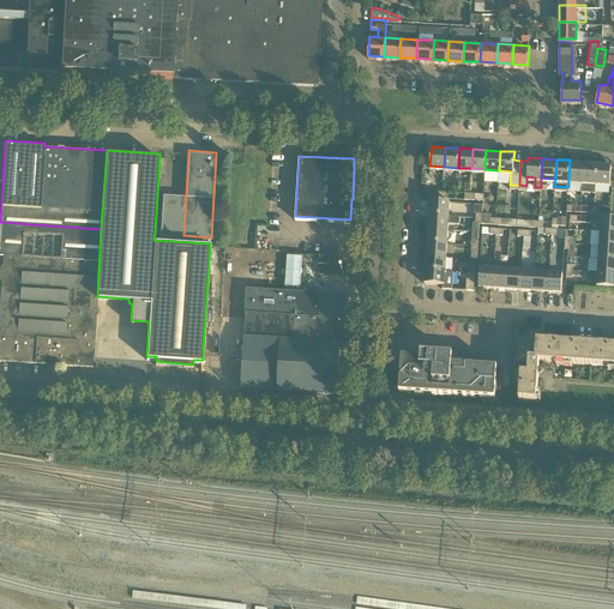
[(569,180),(582,180),(583,161),(570,160),(569,180)]
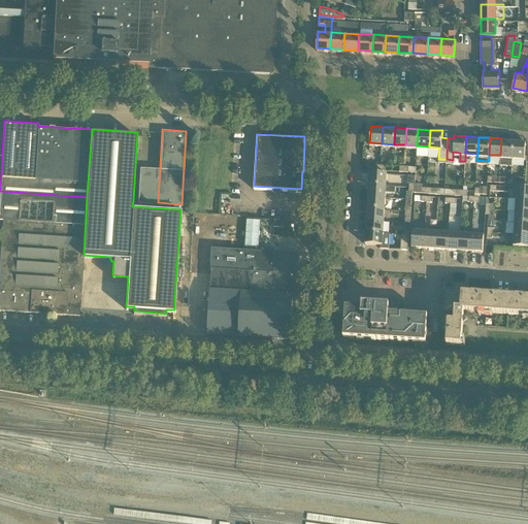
[(513,156),(514,139),(501,138),(500,155),(500,162),(512,162),(513,156)]
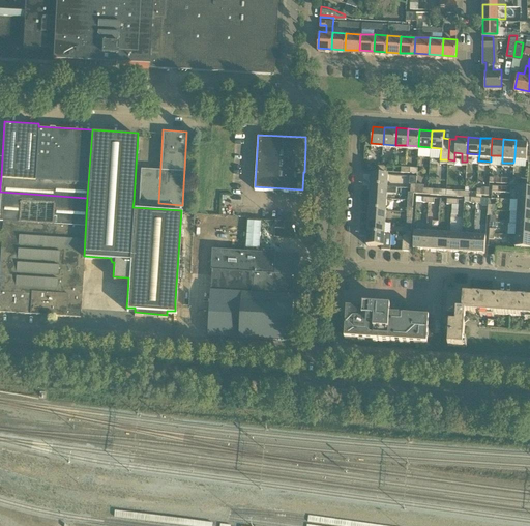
[(528,141),(516,140),(514,156),(527,157),(528,141)]
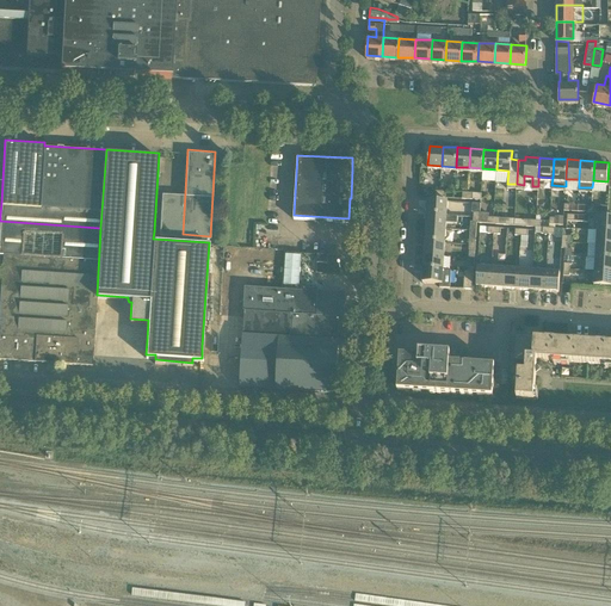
[(162,191),(161,203),(160,233),(183,234),(185,192),(162,191)]
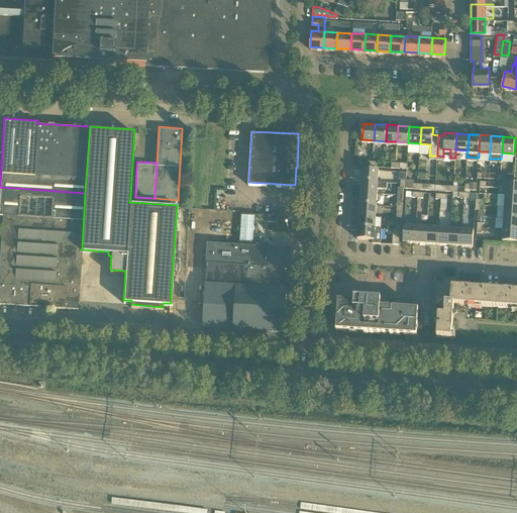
[(379,167),(363,166),(362,178),(378,179),(379,167)]
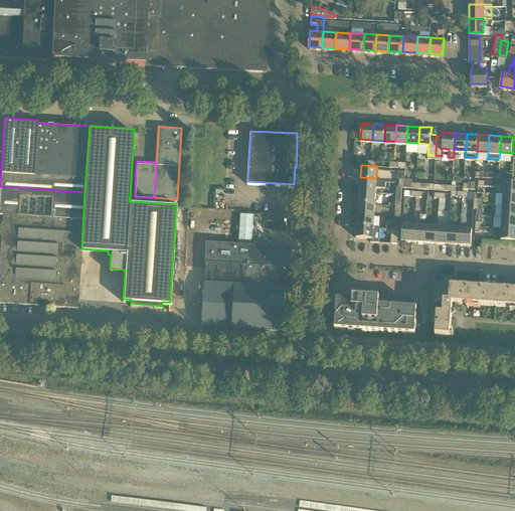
[(404,184),(415,185),(415,180),(411,180),(411,176),(404,176),(404,180),(404,184)]
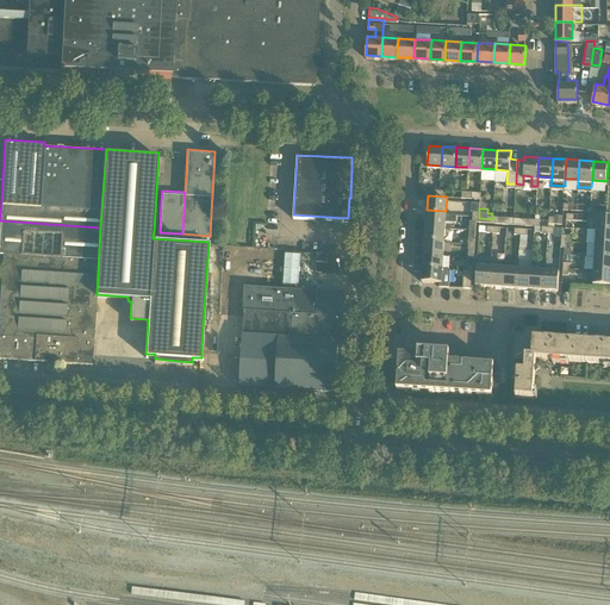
[(427,210),(425,224),(446,225),(446,218),(456,219),(456,212),(446,212),(446,211),(427,210)]
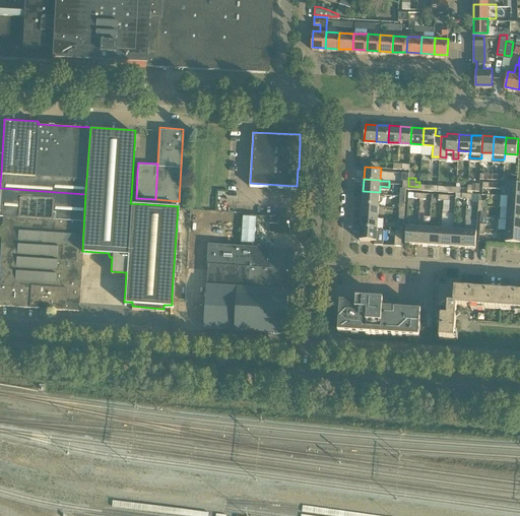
[(519,181),(510,181),(509,182),(509,193),(519,193),(519,181)]
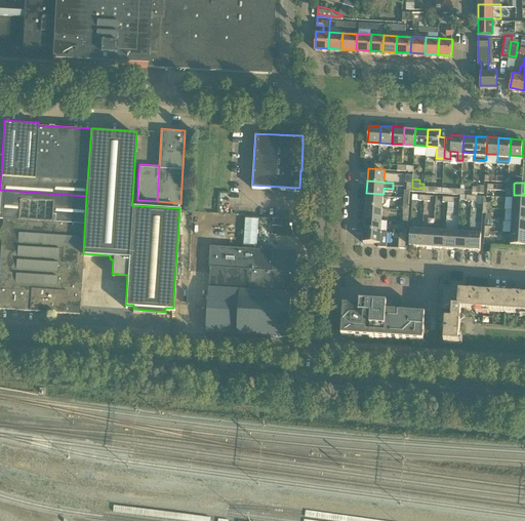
[(410,188),(412,188),(412,184),(407,184),(407,187),(404,187),(404,195),(409,195),(410,188)]
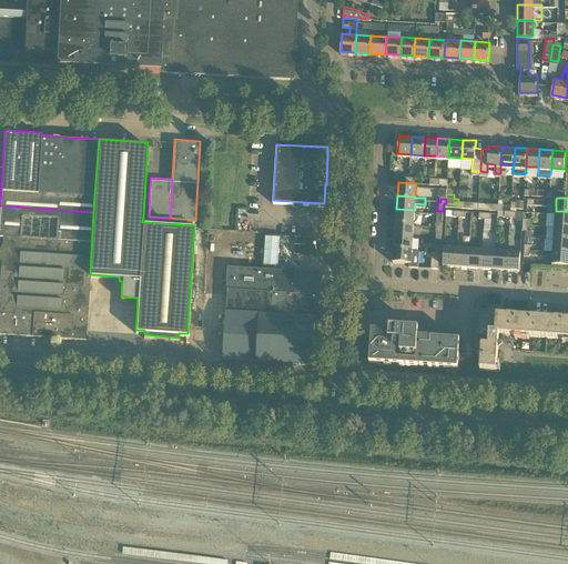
[(0,232),(2,233),(0,270),(0,331),(85,338),(87,329),(90,274),(93,212),(0,205),(0,232)]
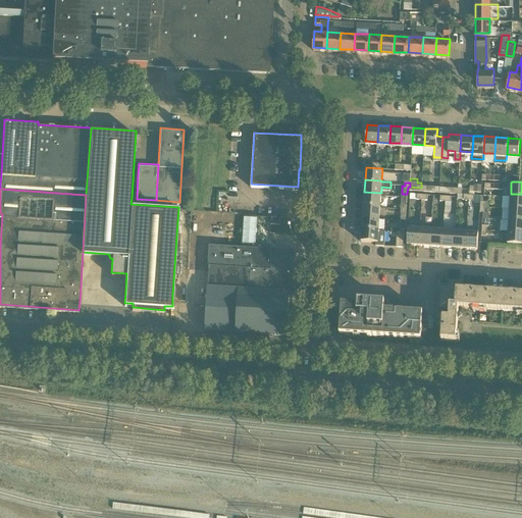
[(380,204),(381,193),(364,192),(363,203),(380,204)]
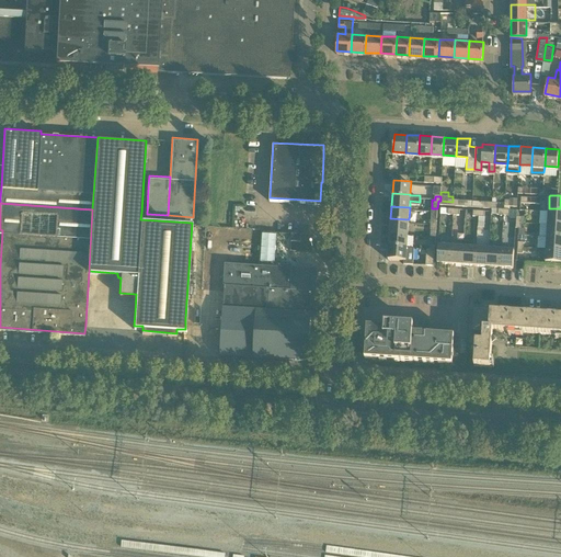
[(560,208),(549,208),(548,220),(560,222),(560,208)]
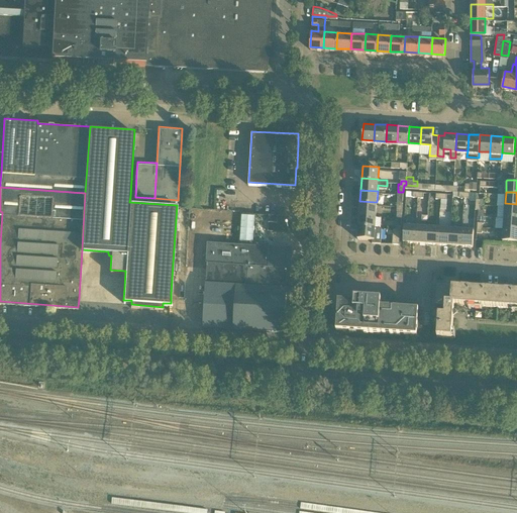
[(359,201),(359,212),(376,213),(377,202),(359,201)]
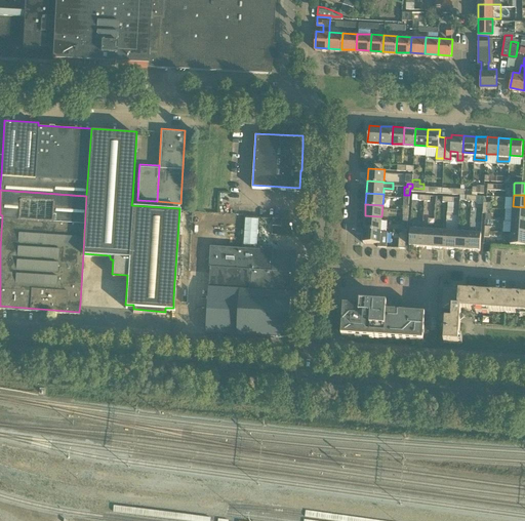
[(524,218),(524,207),(513,206),(512,218),(524,218)]
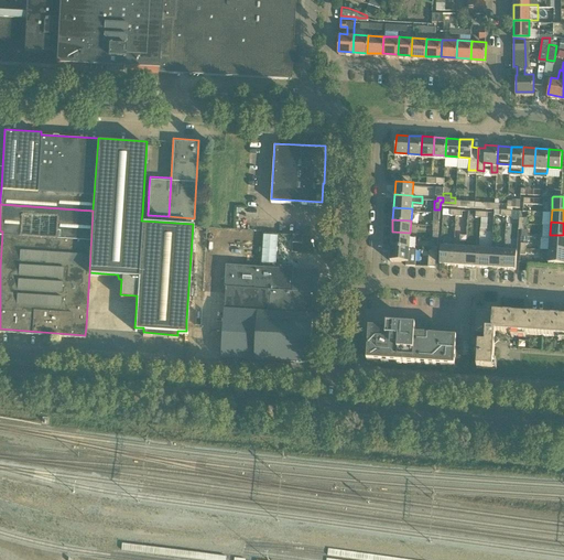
[(391,245),(409,246),(410,233),(392,232),(391,245)]
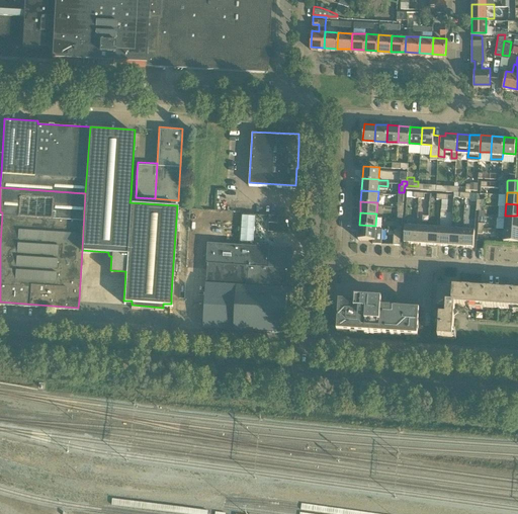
[(499,227),(504,227),(517,228),(517,216),(505,216),(499,215),(499,227)]
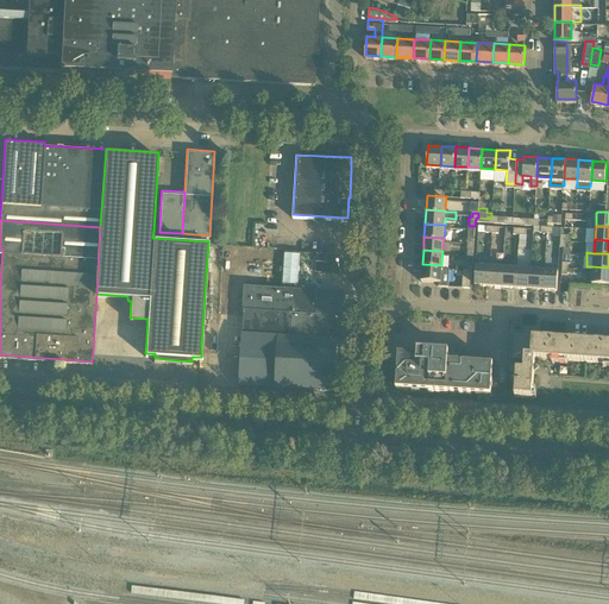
[(490,263),(477,263),(476,263),(475,282),(489,282),(490,263)]
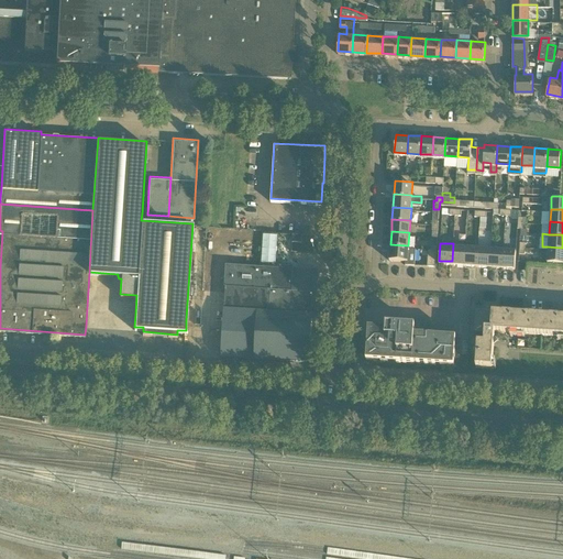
[(464,262),(465,244),(453,243),(452,261),(464,262)]
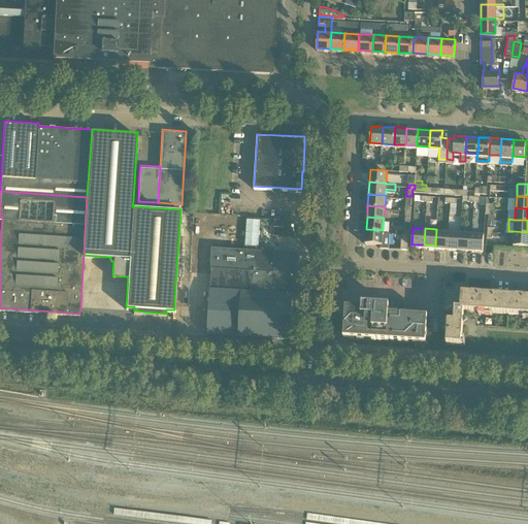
[(380,246),(389,246),(390,231),(386,230),(383,230),(366,229),(365,241),(381,242),(380,246)]
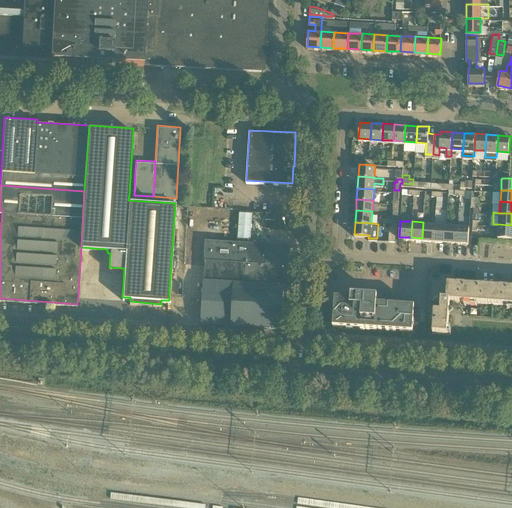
[(422,238),(434,239),(435,223),(423,222),(422,238)]
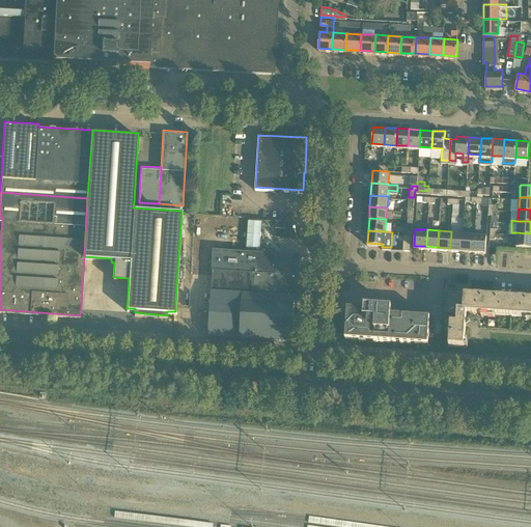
[(462,249),(463,232),(451,231),(450,248),(462,249)]
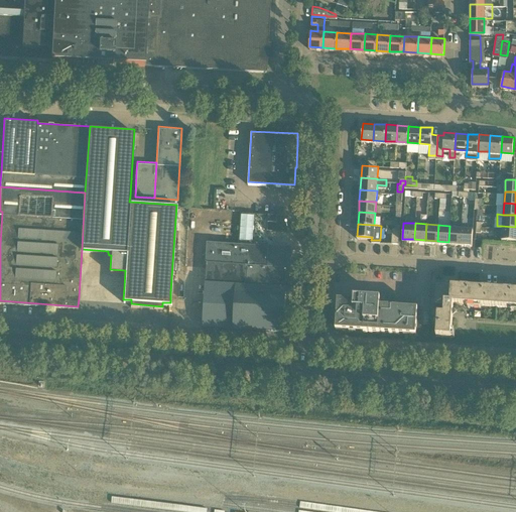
[(400,227),(395,226),(392,226),(391,241),(399,241),(400,227)]
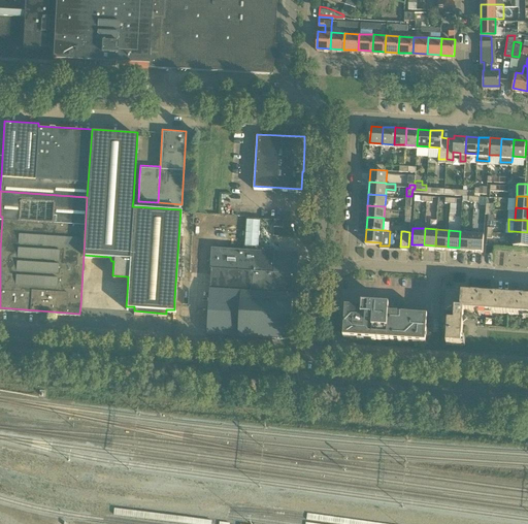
[(459,248),(471,249),(472,231),(460,231),(459,248)]
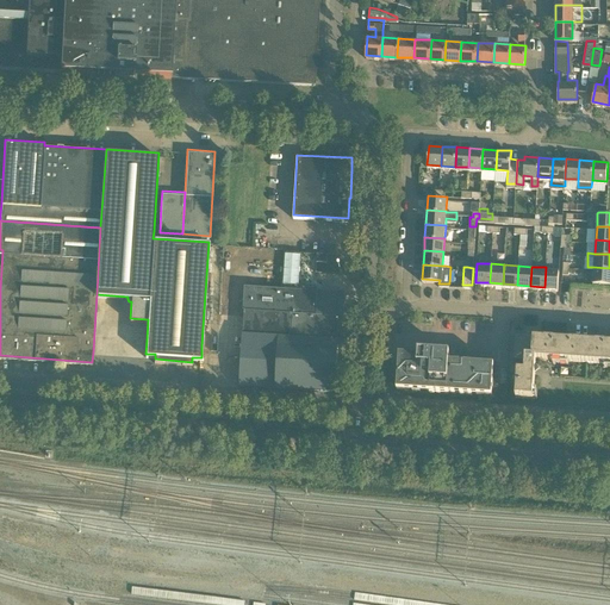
[(558,287),(559,268),(546,267),(545,287),(558,287)]
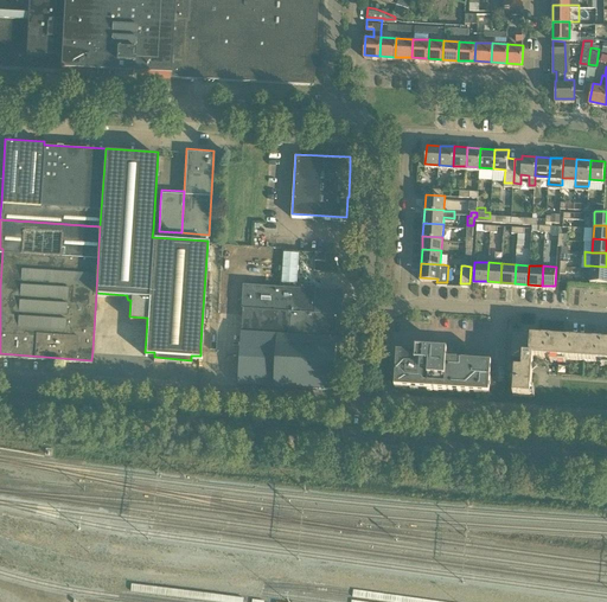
[(606,267),(590,266),(590,280),(606,280),(606,267)]
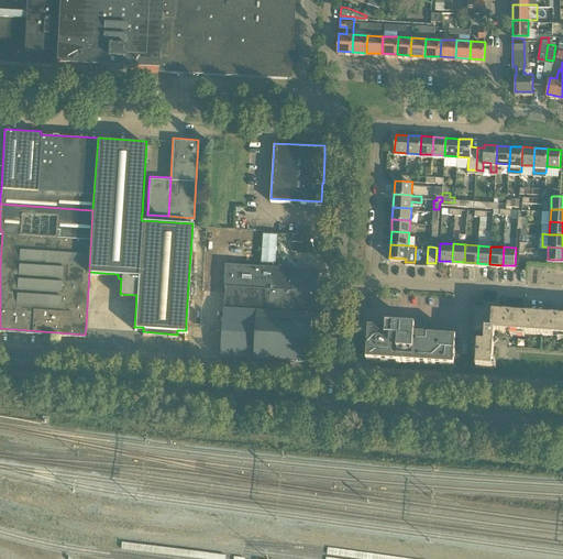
[(225,286),(317,292),(317,289),(318,267),(316,267),(294,265),(294,263),(283,262),(283,265),(228,262),(225,286)]
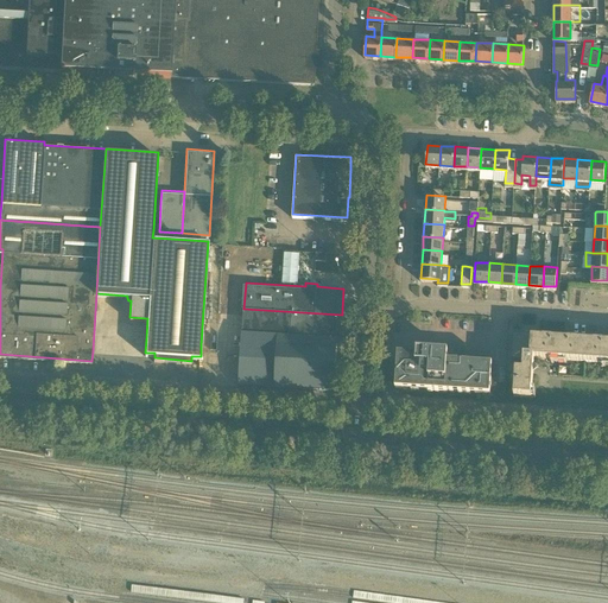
[(350,312),(342,312),(342,315),(244,309),(239,382),(335,388),(337,350),(337,348),(348,348),(350,312)]
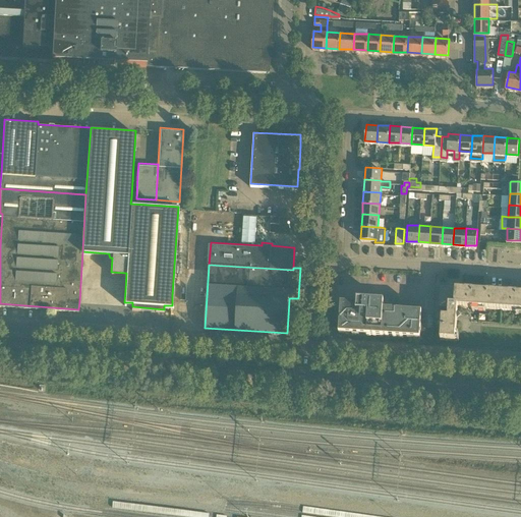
[(455,338),(457,314),(458,303),(520,306),(520,292),(458,288),(459,283),(440,282),(438,302),(449,302),(448,314),(442,313),(441,337),(455,338)]
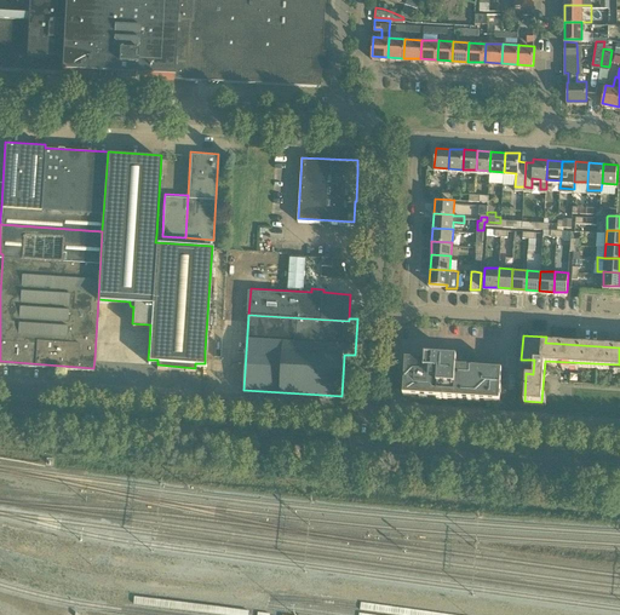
[(425,354),(425,358),(406,356),(405,371),(403,392),(500,398),(501,367),(457,365),(457,355),(425,354)]
